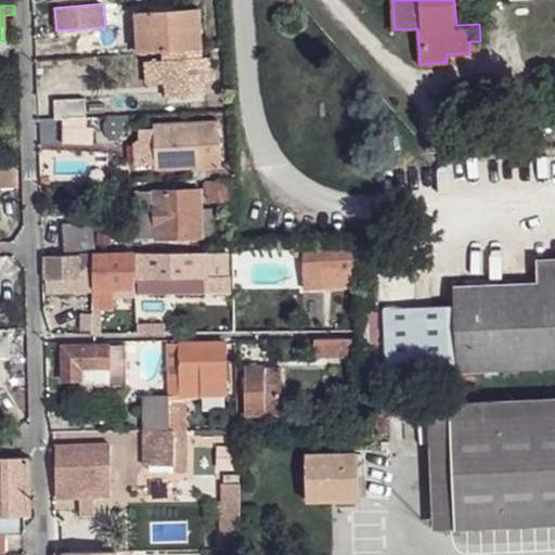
[(136,13),(139,53),(163,51),(202,49),(199,9),(177,10),(178,15),(156,16),(156,11),(136,13)]
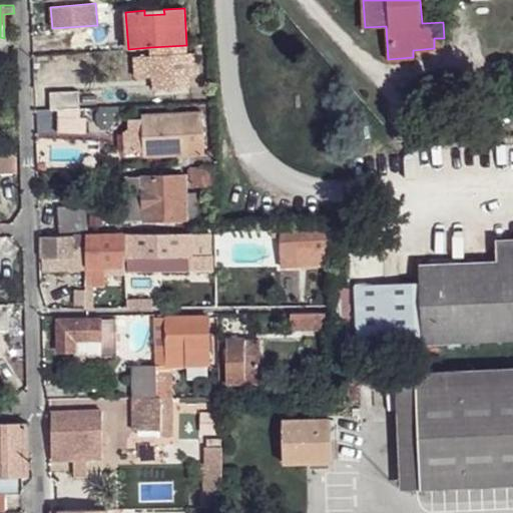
[(434,38),(434,47),(443,47),(443,38),(434,38)]
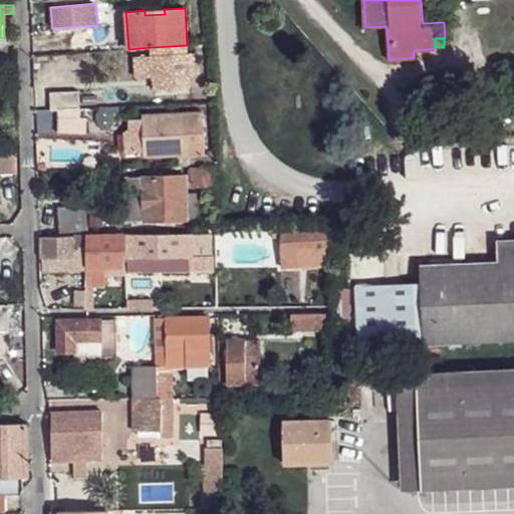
[(154,76),(155,89),(190,87),(189,74),(199,73),(197,52),(188,53),(187,45),(151,47),(151,55),(135,57),(137,77),(154,76)]
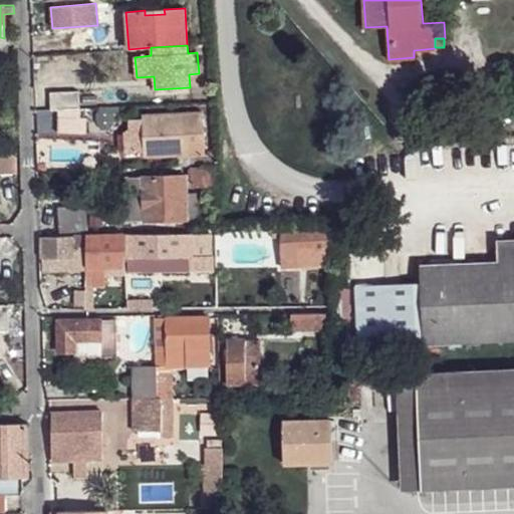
[(50,92),(50,109),(58,109),(79,108),(79,90),(50,92)]
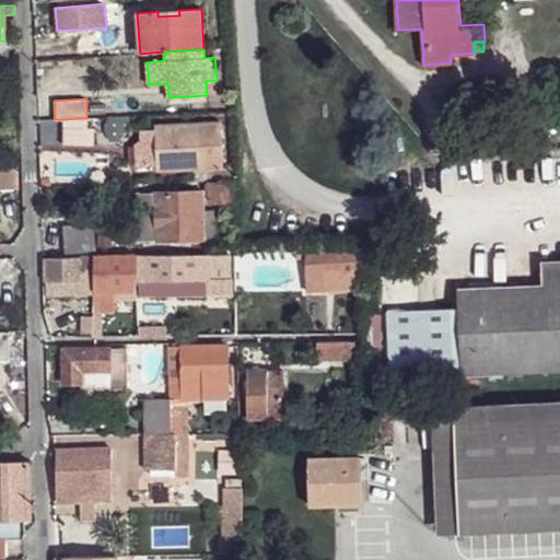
[(63,119),(63,144),(93,144),(93,129),(88,129),(86,118),(63,119)]
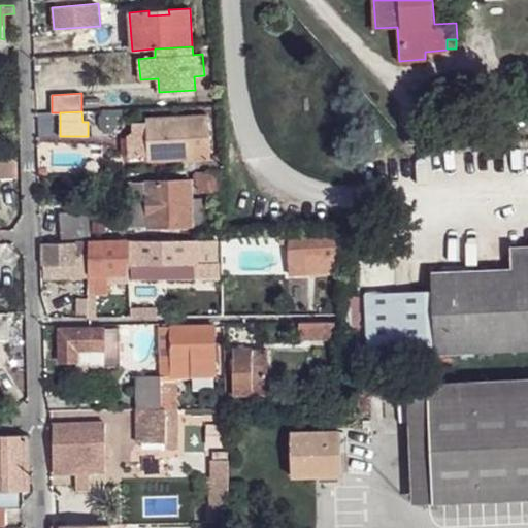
[(128,140),(129,157),(147,157),(147,161),(183,160),(184,170),(220,169),(219,159),(210,159),(209,117),(146,119),(146,122),(133,123),(134,140),(128,140)]
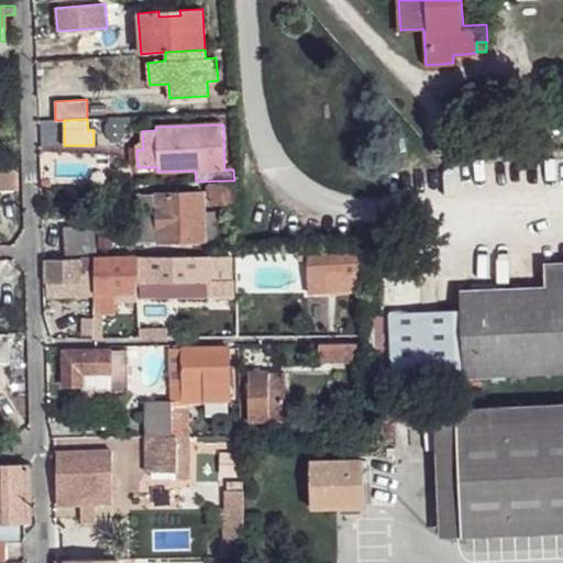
[(21,164),(3,165),(3,177),(22,177),(21,164)]
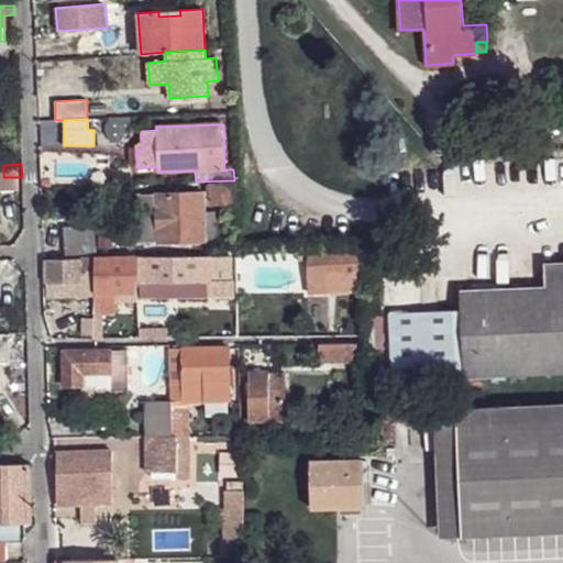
[(211,185),(212,203),(233,202),(232,184),(211,185)]
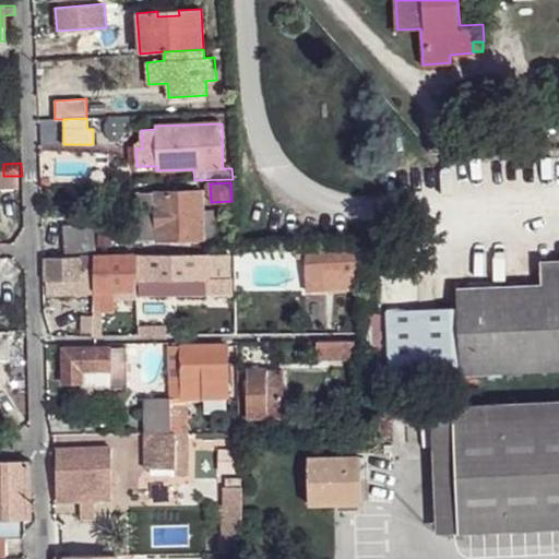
[(156,192),(158,240),(203,239),(214,239),(214,212),(202,212),(202,190),(156,192)]
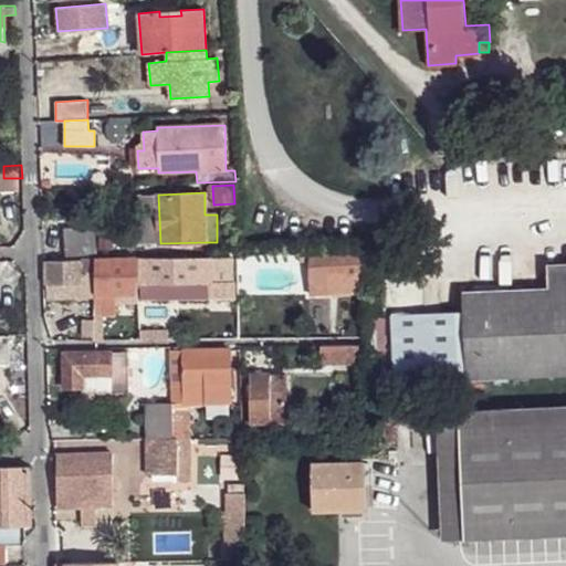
[(140,195),(142,244),(160,243),(158,195),(140,195)]
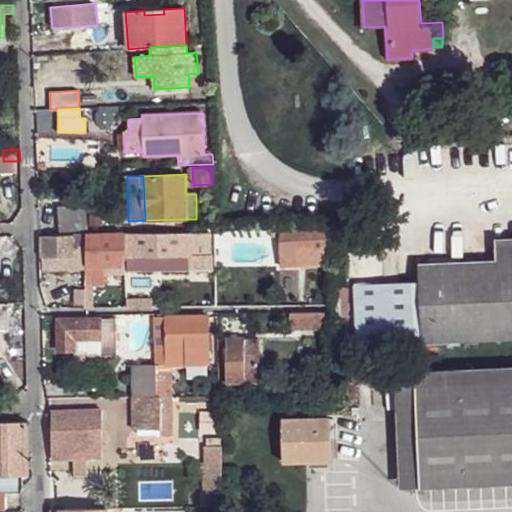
[(58,207),(61,231),(87,230),(85,205),(58,207)]
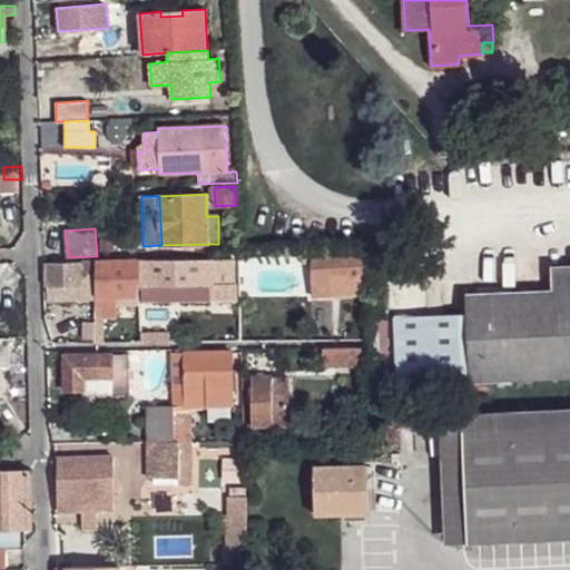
[(311,261),(313,298),(363,295),(364,253),(311,256),(312,252),(302,252),(302,261),(311,261)]
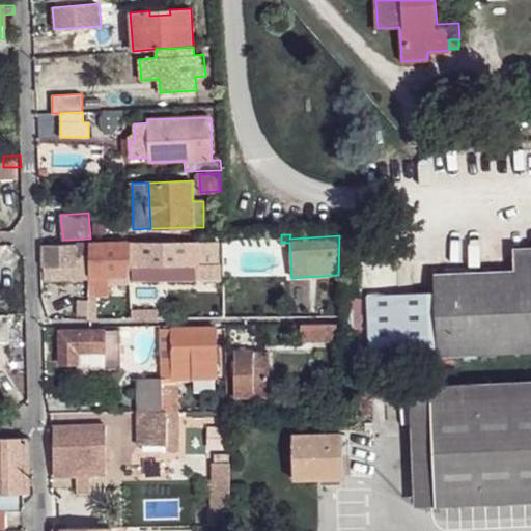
[(132,242),(132,280),(220,279),(220,241),(132,242)]
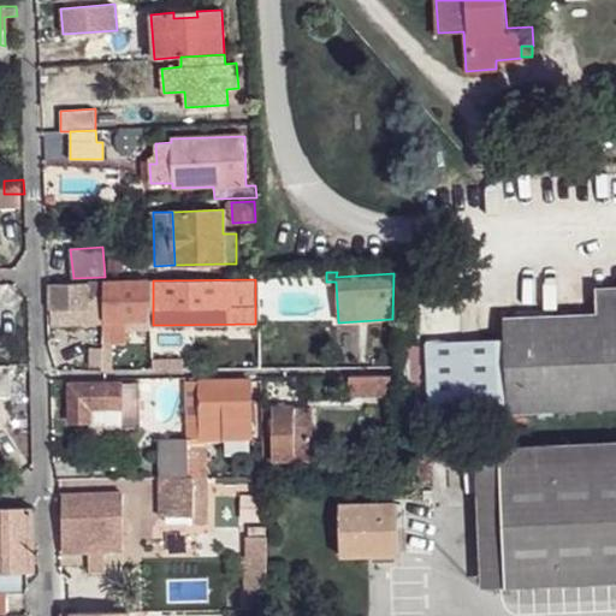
[(102,323),(102,343),(112,343),(125,343),(125,320),(149,320),(148,280),(104,282),(104,308),(102,323)]
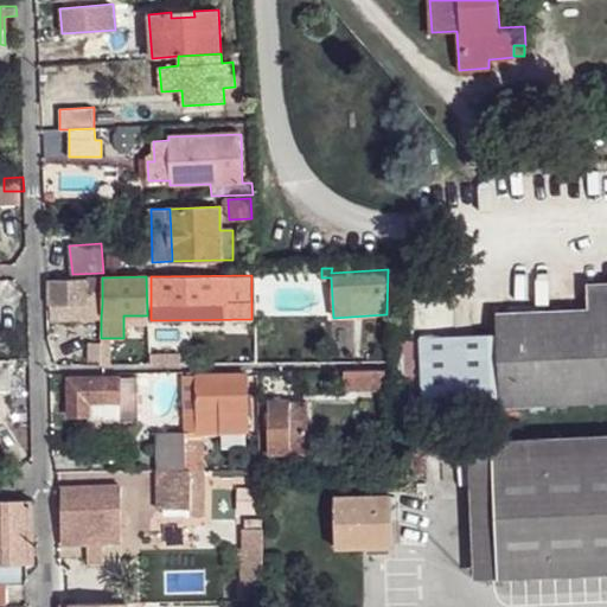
[(49,280),(50,306),(51,319),(101,318),(102,304),(102,278),(49,280)]
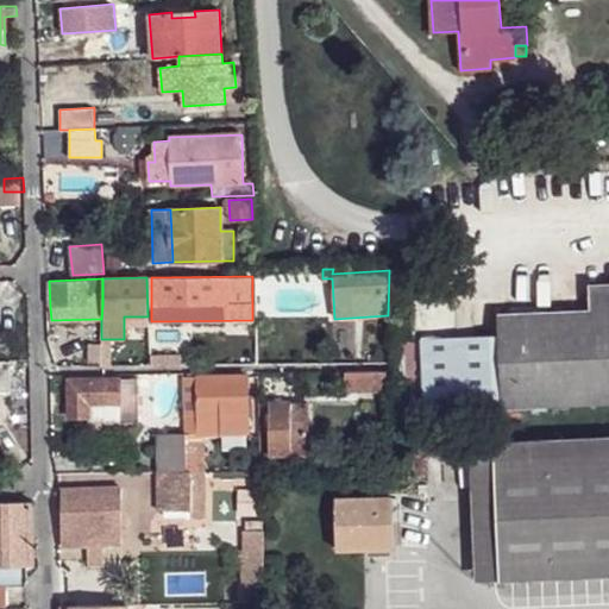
[(608,309),(500,314),(503,407),(608,402),(608,309)]
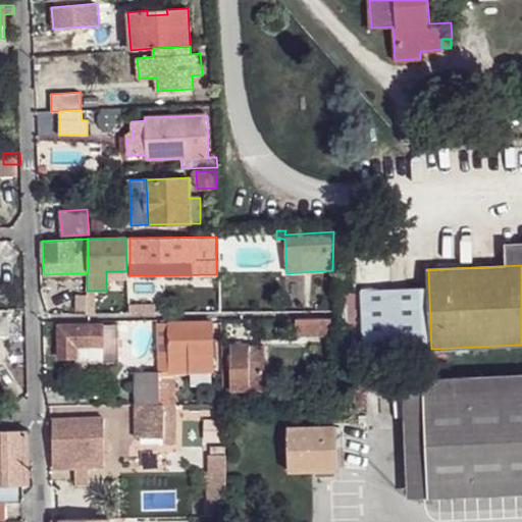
[(131,283),(131,302),(139,303),(139,283),(131,283)]
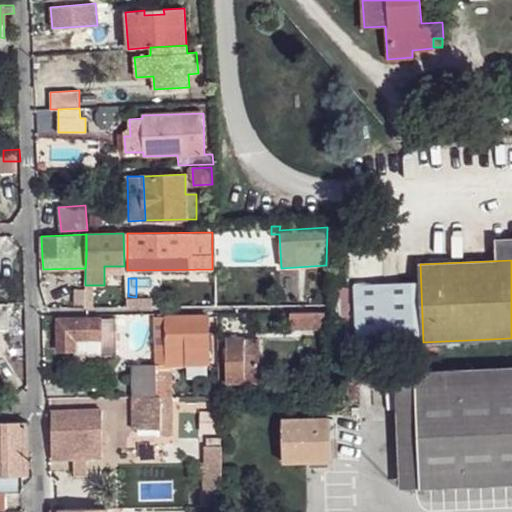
[(84,305),(84,308),(92,308),(93,285),(85,285),(85,291),(84,305)]
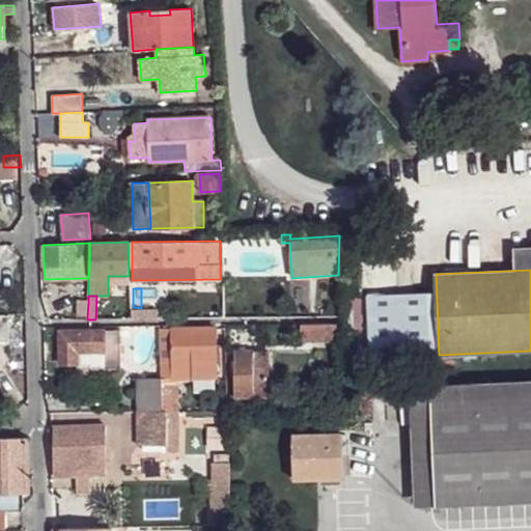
[(88,302),(77,302),(77,316),(87,316),(88,302)]
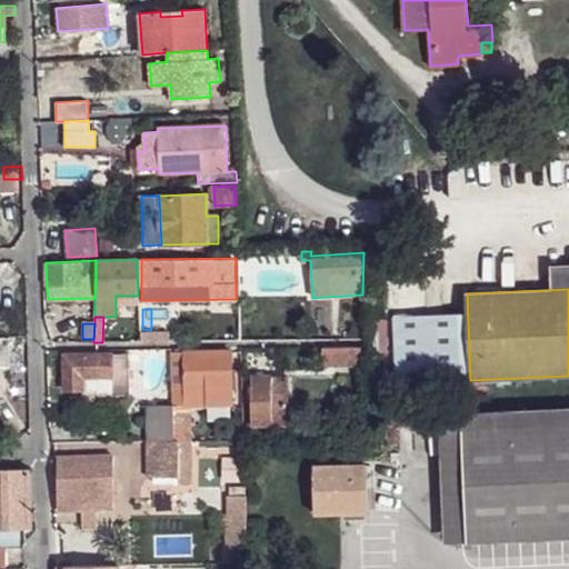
[(322,347),(322,365),(361,363),(361,346),(322,347)]
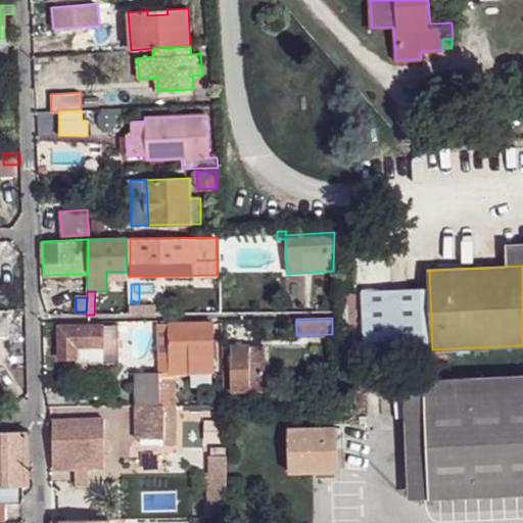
[(171,355),(171,373),(214,371),(212,322),(170,323),(171,355)]
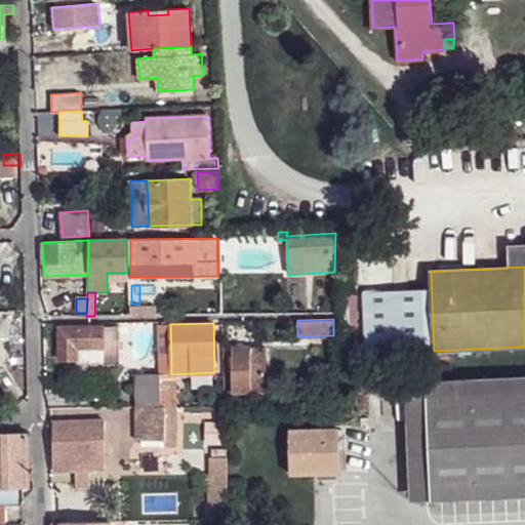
[(158,324),(159,358),(171,357),(170,324),(158,324)]
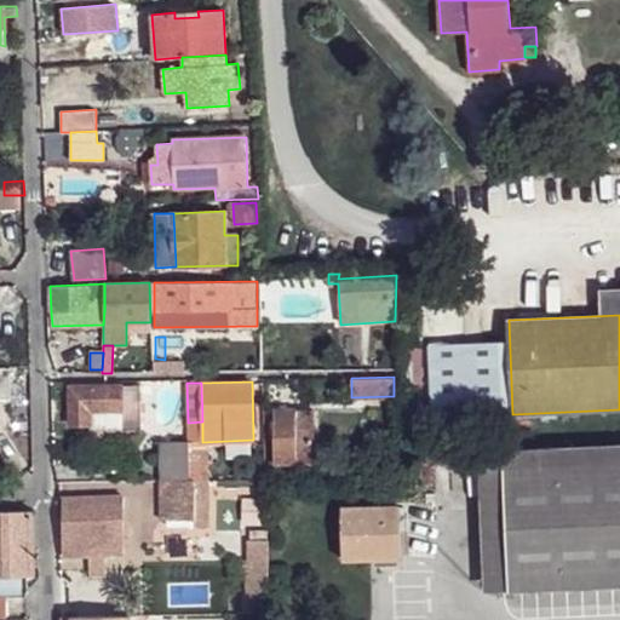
[(69,386),(70,424),(92,424),(93,431),(142,429),(141,385),(69,386)]
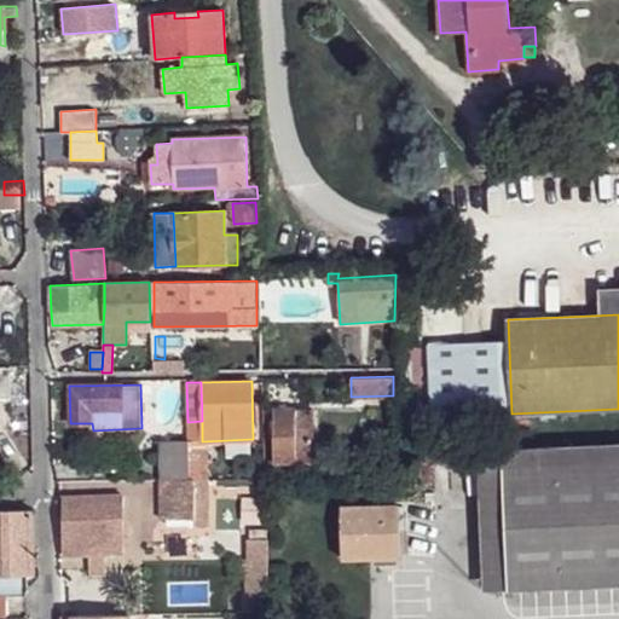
[(273,409),(273,462),(312,462),(312,409),(273,409)]
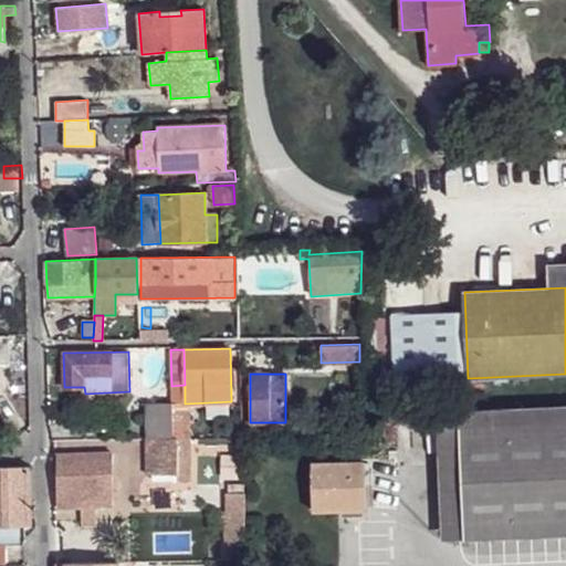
[(146,402),(147,439),(173,439),(173,408),(173,402),(146,402)]
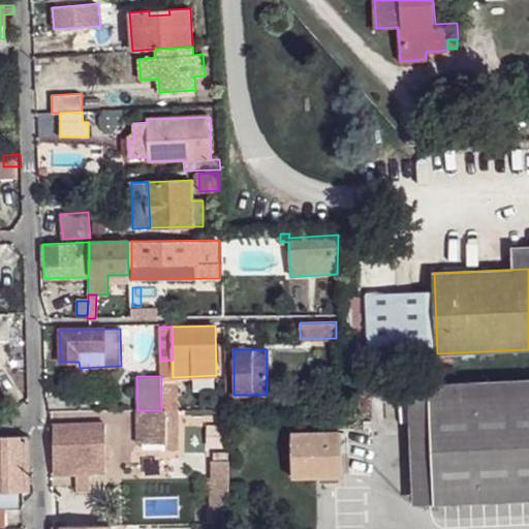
[(528,378),(429,383),(429,397),(528,392),(528,378)]
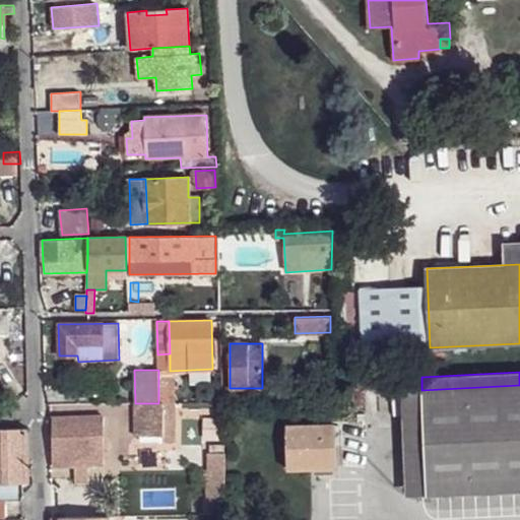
[(158,375),(158,403),(163,402),(176,402),(175,375),(158,375)]
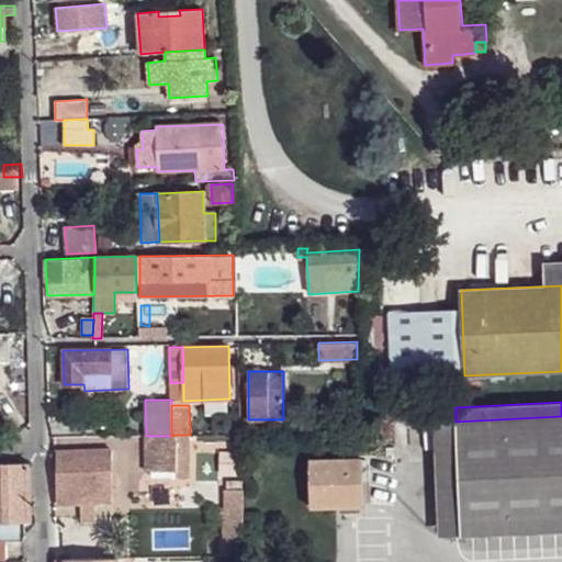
[(561,416),(456,422),(461,534),(561,528),(561,416)]
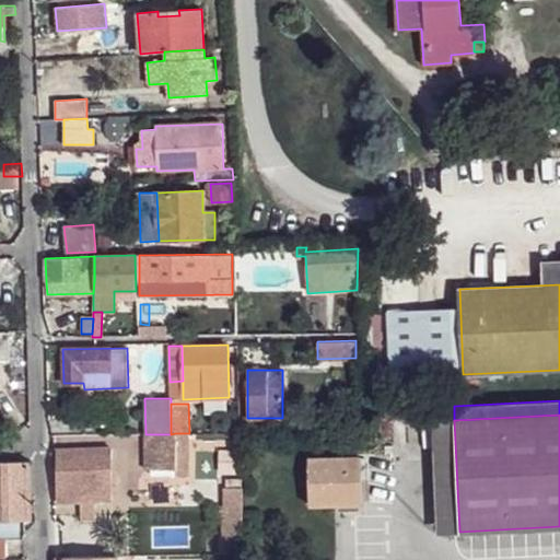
[(432,422),(438,533),(459,532),(454,420),(432,422)]
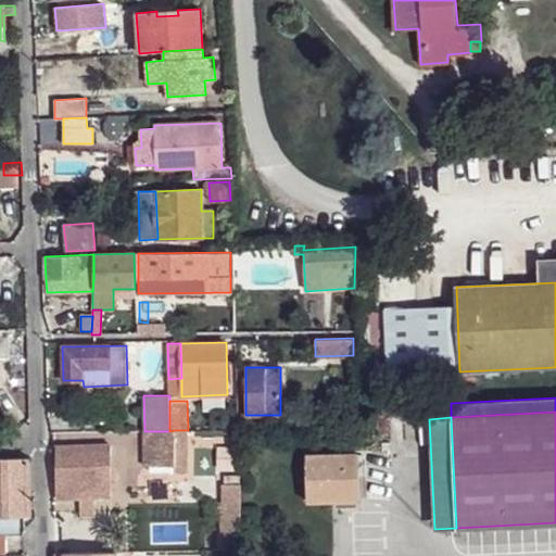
[(144,431),(144,467),(175,466),(174,472),(187,474),(186,447),(174,446),(174,430),(169,431),(144,431)]
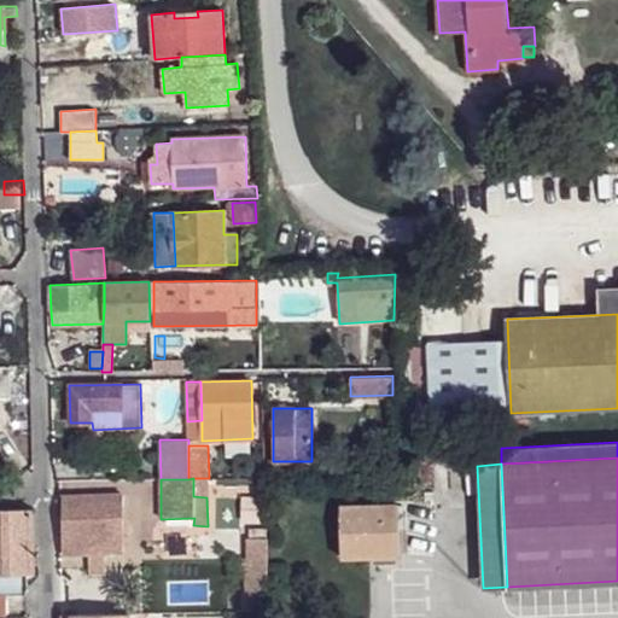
[(63,525),(63,554),(122,553),(122,495),(62,495),(63,525)]
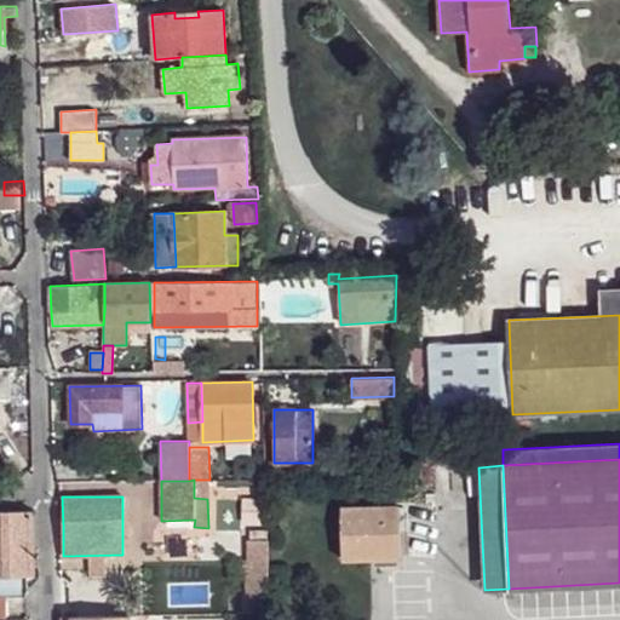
[(382,497),(367,498),(367,507),(382,507),(382,497)]
